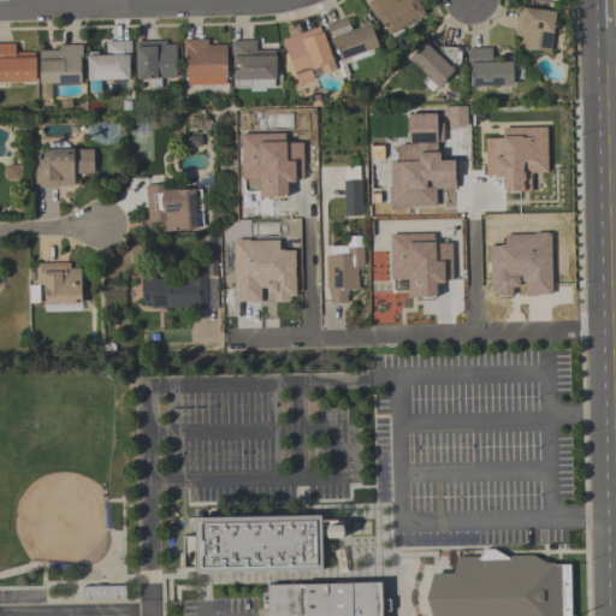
[(425,12),(401,28),(403,31),(392,39),(390,34),(389,35),(379,18),(378,19),(367,4),(372,0),(420,0),(426,7),(424,9),(425,12)]
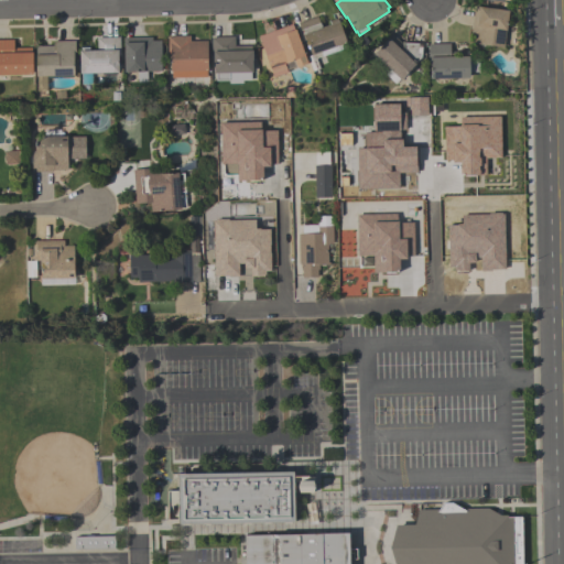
[(509,10),(503,47),(470,43),(473,33),(470,33),(475,6),(509,10)]
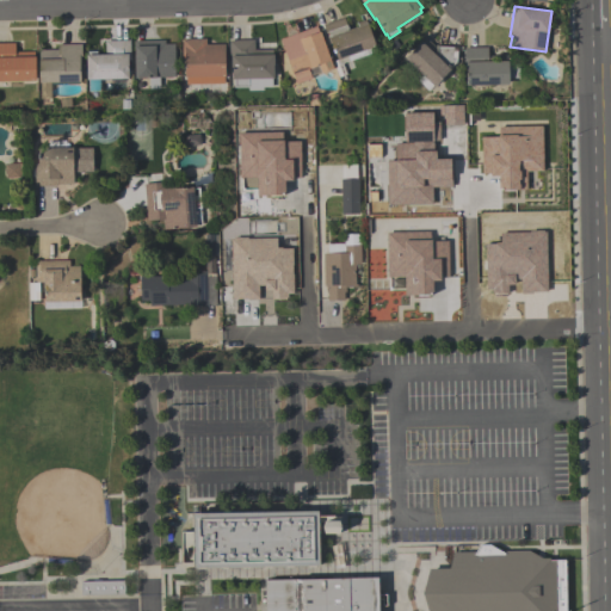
[(366,19),(375,47),(366,49),(368,55),(349,62),(346,56),(337,60),(331,43),(328,44),(322,25),(344,18),(347,30),(358,26),(357,23),(366,19)]
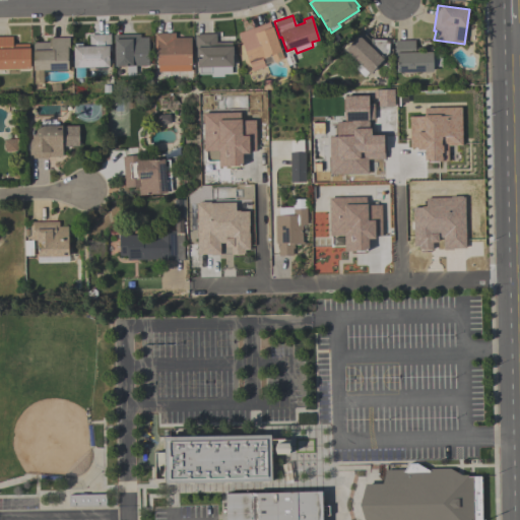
[(252,72),(238,34),(270,22),(283,59),(273,62),(271,56),(262,59),(265,67),(252,72)]
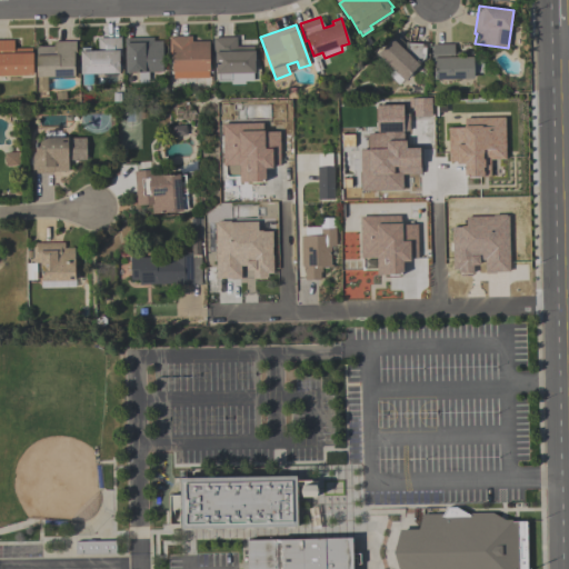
[(426,58),(417,68),(416,68),(403,80),(377,55),(395,35),(405,45),(406,42),(426,43),(426,58)]
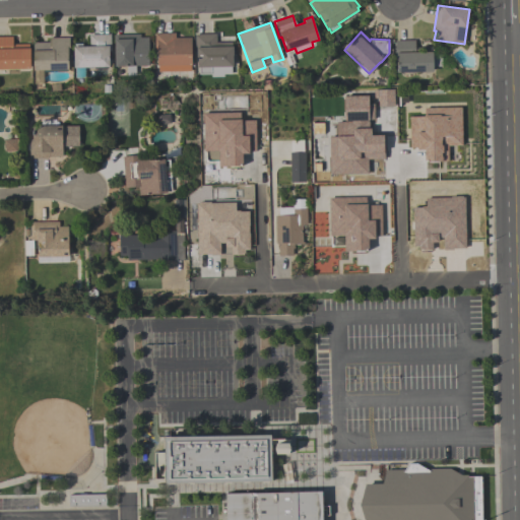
[(114,35),(140,34),(140,38),(148,37),(148,66),(135,66),(135,75),(126,75),(126,66),(115,66),(115,42),(114,42),(114,35)]
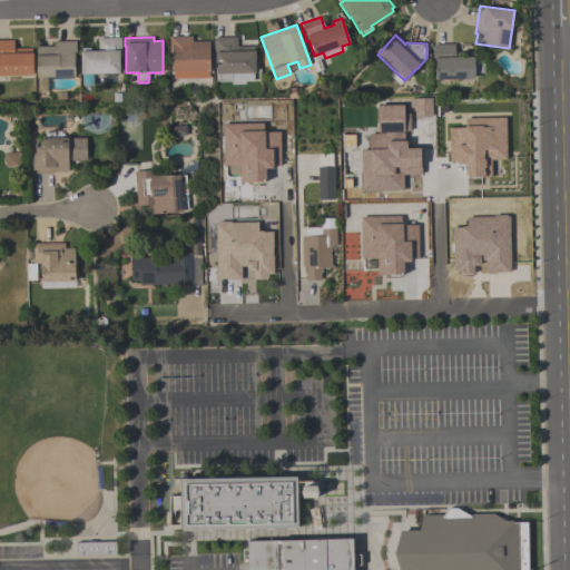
[(210,41),(210,77),(173,77),(173,51),(169,51),(169,37),(192,37),(192,41),(210,41)]
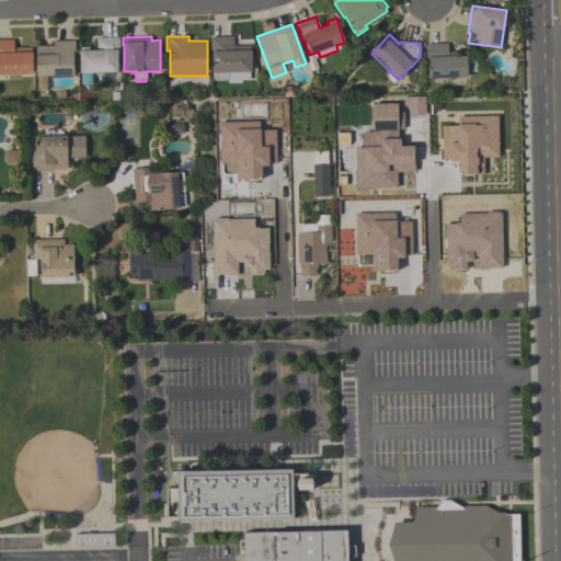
[(80,50),(96,50),(96,37),(119,37),(119,55),(117,55),(118,72),(80,72),(80,50)]
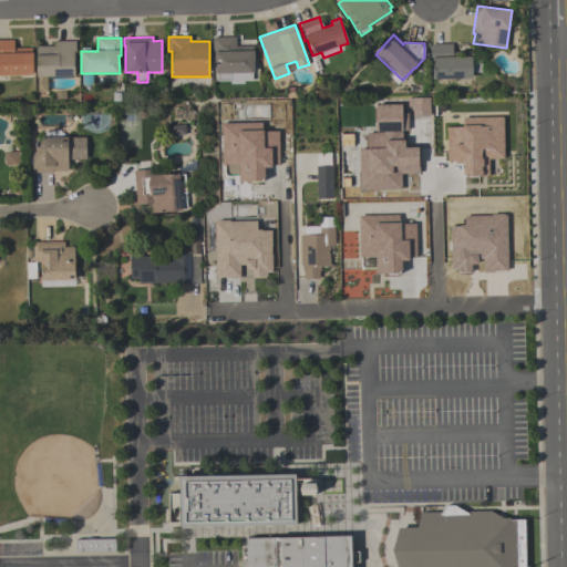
[(236,38),(236,47),(254,45),(254,81),(244,81),(244,83),(229,83),(229,81),(217,81),(217,73),(216,73),(215,57),(213,57),(212,38),(236,38)]
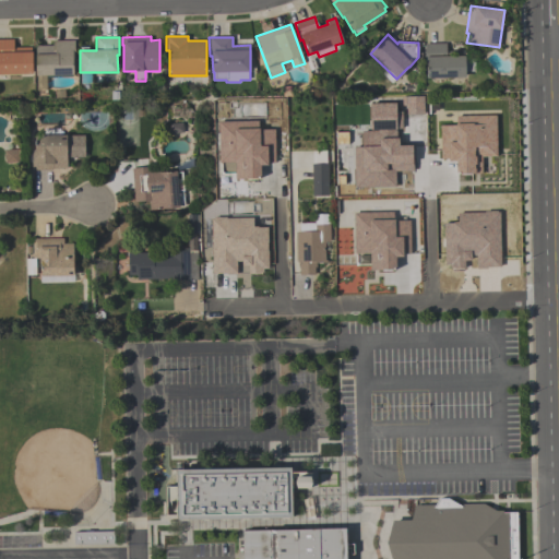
[(0,39),(13,39),(13,48),(33,47),(33,73),(0,73),(0,39)]
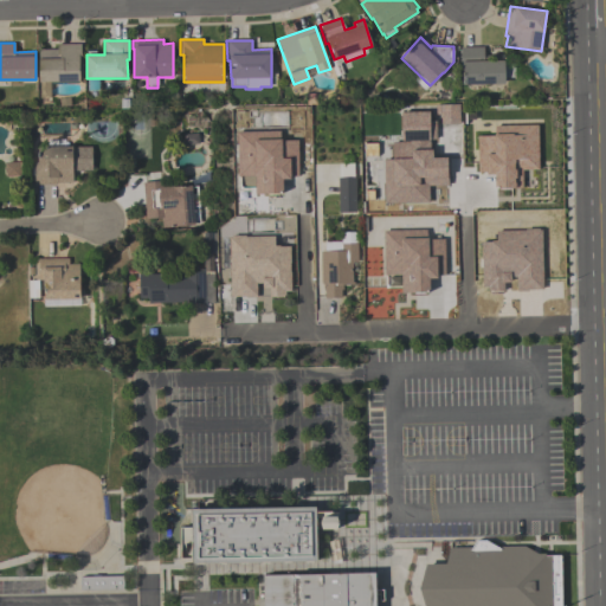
[(81,44),(81,63),(79,63),(79,81),(39,82),(38,50),(57,50),(57,44),(81,44)]
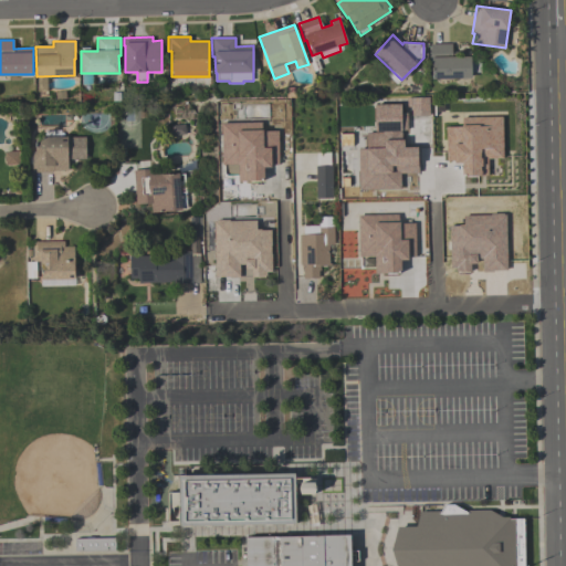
[(429,44),(451,43),(451,58),(470,56),(470,58),(474,58),(474,62),(480,61),(480,72),(471,72),(471,77),(431,80),(430,58),(429,44)]
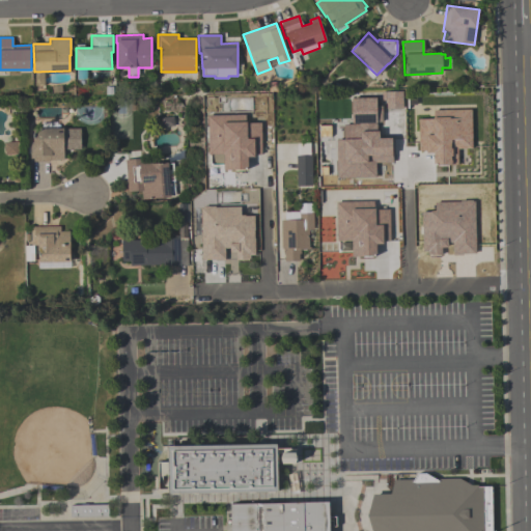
[(381,91),(401,90),(402,107),(385,108),(385,100),(381,101),(381,91)]
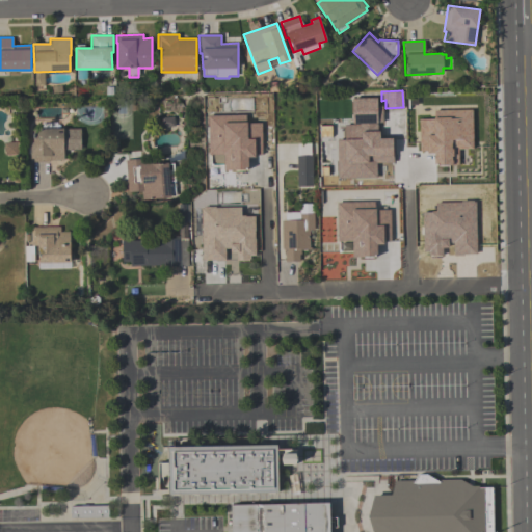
[(336,139),(337,178),(376,177),(375,162),(392,162),(392,150),(394,150),(393,142),(392,142),(392,137),(378,137),(378,130),(375,130),(375,123),(382,122),(381,105),(376,106),(376,98),(351,98),(351,123),(358,123),(358,124),(344,125),(344,139),(336,139)]
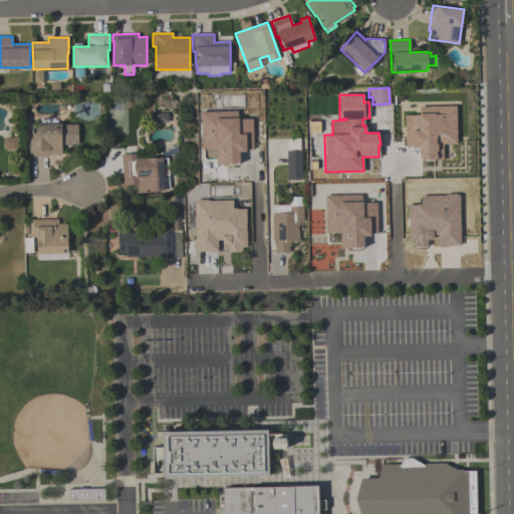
[(441,97),(457,111),(460,108),(458,94),(473,94),(476,118),(466,113),(462,117),(468,122),(449,146),(423,120),(441,97)]
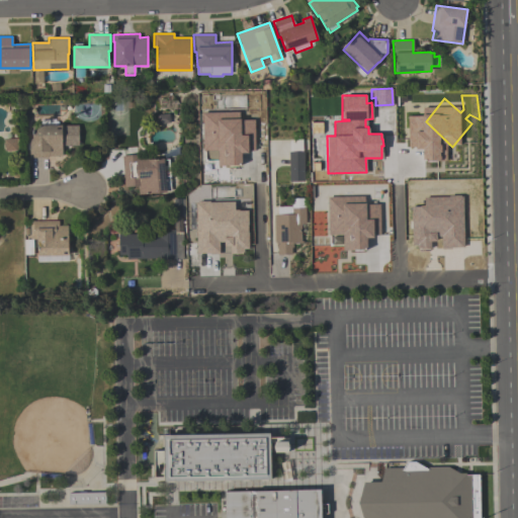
[(202,112),(203,150),(217,150),(217,165),(241,164),(241,153),(247,153),(247,151),(254,150),(254,118),(239,118),(238,111),(202,112)]
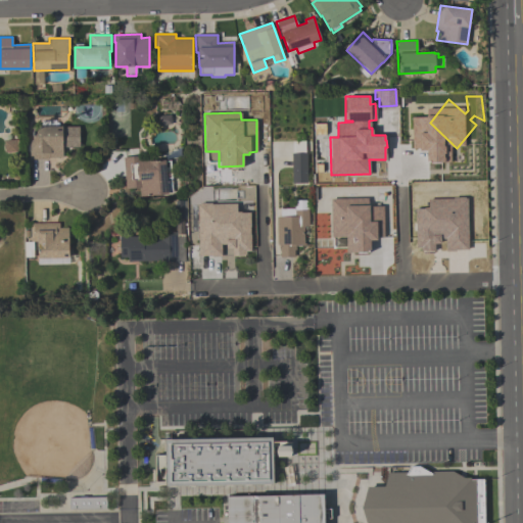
[(62,157),(48,157),(48,159),(30,159),(30,140),(33,140),(32,127),(62,127),(62,128),(79,128),(80,147),(62,148),(62,157)]
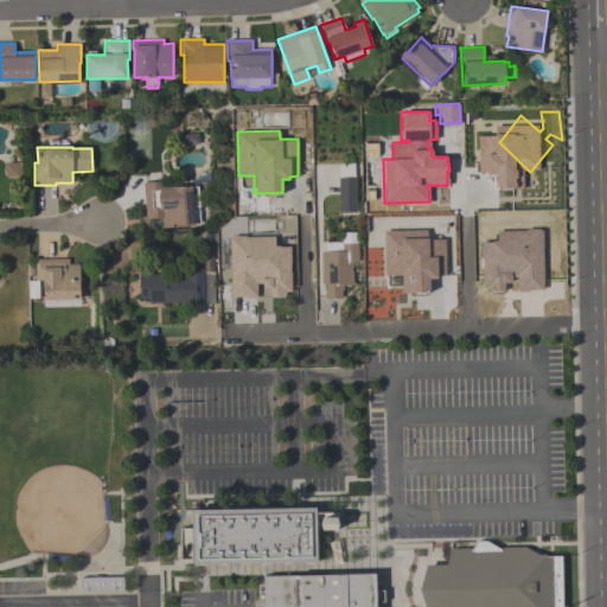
[(18,178),(18,163),(4,163),(5,178),(18,178)]
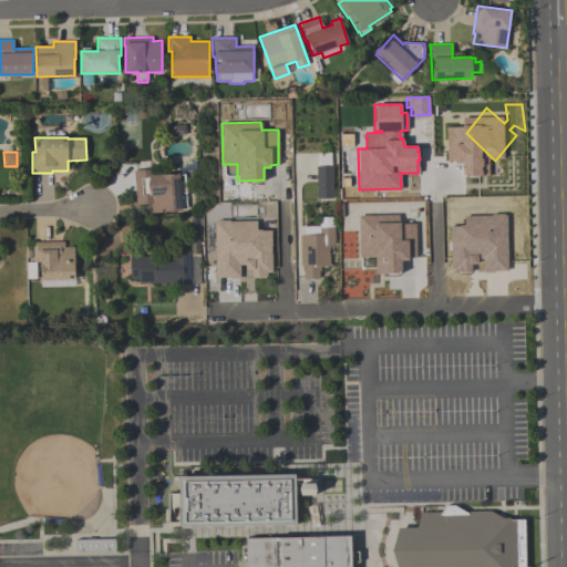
[(316,198),(316,166),(317,166),(317,154),(331,153),(331,166),(332,166),(332,198),(316,198)]
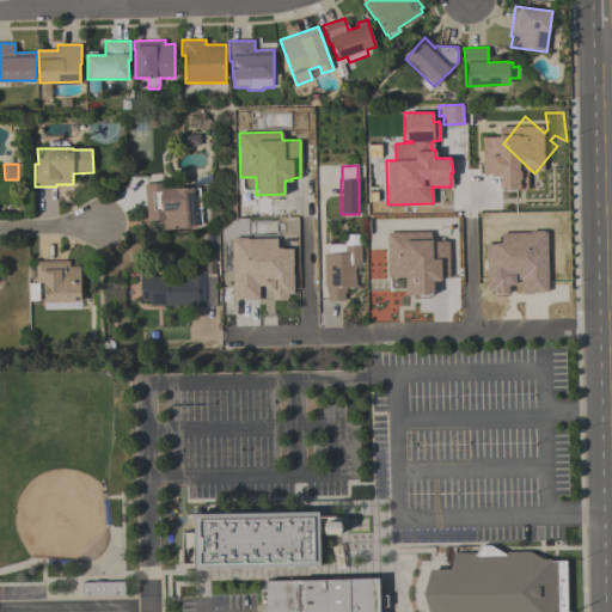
[(147,221),(145,184),(161,183),(161,189),(193,187),(196,227),(164,230),(163,220),(147,221)]
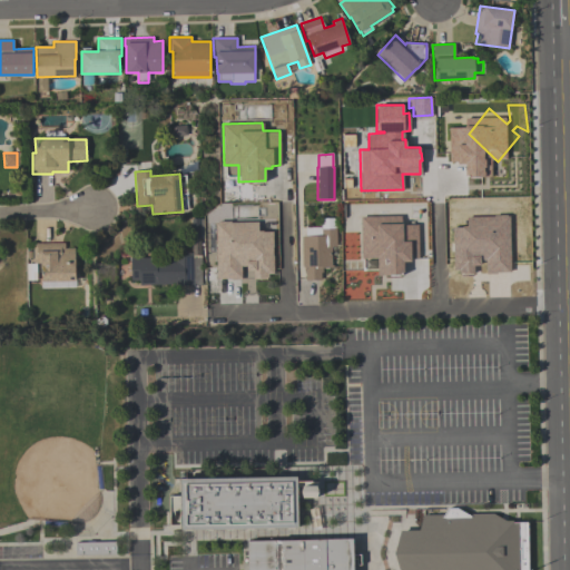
[(359,216),(360,258),(376,257),(376,275),(403,274),(403,262),(410,262),(410,258),(419,258),(418,224),(401,225),(400,215),(359,216)]
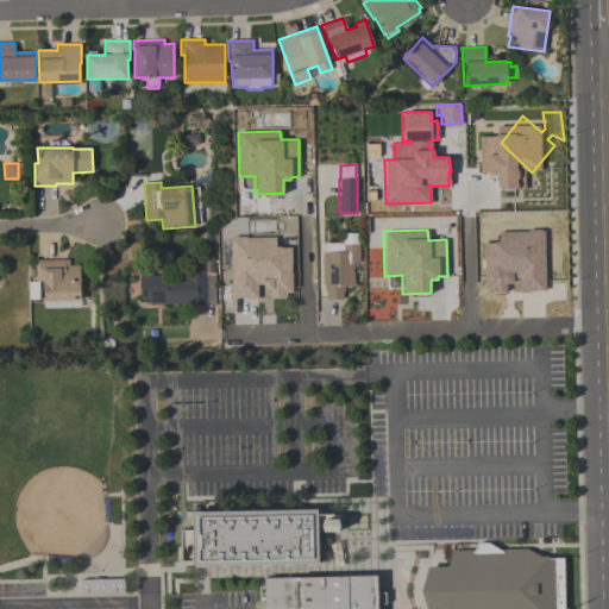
[(498,231),(498,242),(482,242),(483,287),(489,287),(489,292),(506,290),(506,283),(512,282),(512,278),(518,278),(518,292),(529,292),(529,290),(544,289),(544,230),(527,230),(527,231),(498,231)]
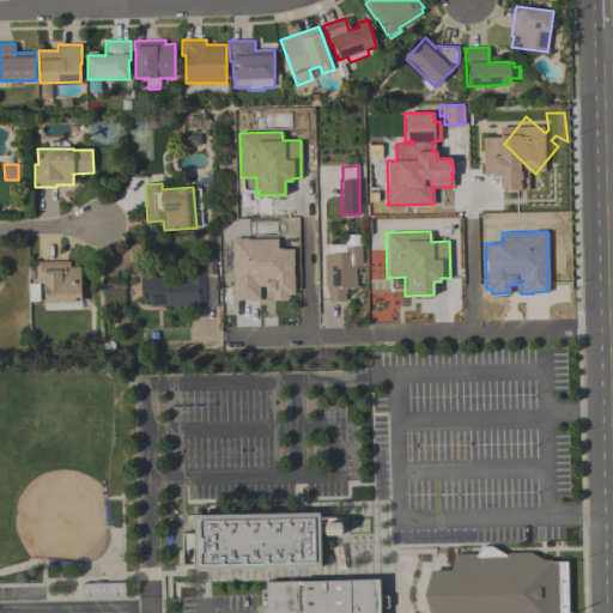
[(360,235),(362,266),(356,266),(357,285),(358,285),(358,289),(346,289),(346,293),(345,293),(345,302),(328,302),(328,287),(325,287),(325,254),(328,254),(328,244),(345,244),(345,235),(360,235)]
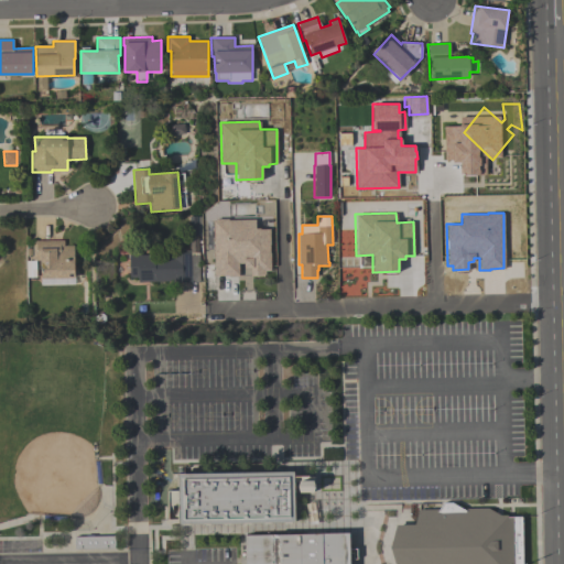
[(264,274),(250,274),(250,268),(243,268),(243,263),(238,263),(238,277),(227,277),(227,275),(214,275),(213,220),(215,220),(215,219),(227,218),(227,220),(255,219),(255,228),(269,228),(270,271),(264,271),(264,274)]
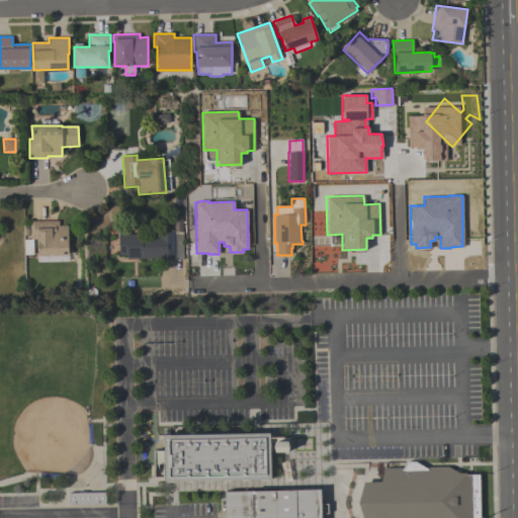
[(38,256),(37,244),(36,244),(36,240),(29,240),(29,222),(59,222),(59,226),(68,226),(68,256),(38,256)]
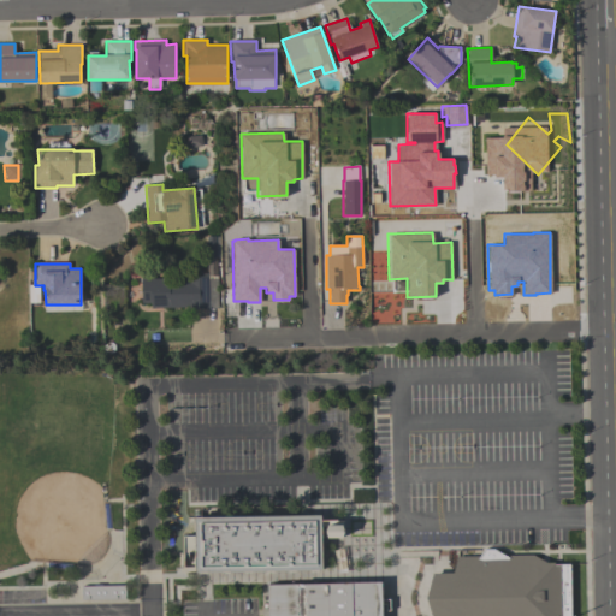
[(208,308),(189,309),(189,308),(150,308),(150,303),(142,303),(141,279),(165,279),(165,280),(188,280),(188,274),(207,274),(208,308)]
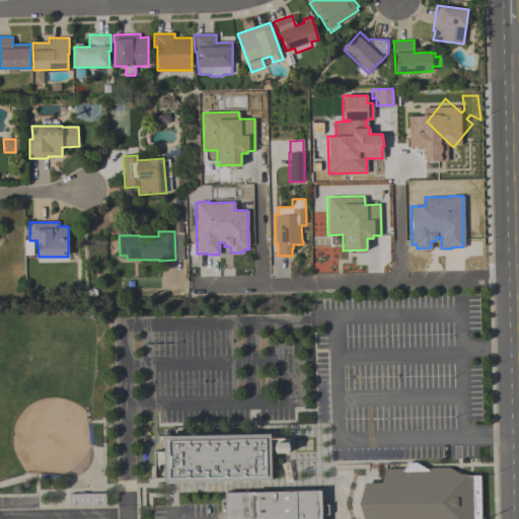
[(164,438),(165,441),(165,453),(154,453),(155,480),(165,478),(166,485),(273,483),(272,444),(277,443),(277,454),(291,454),(293,448),(286,440),(273,439),(273,435),(164,438)]
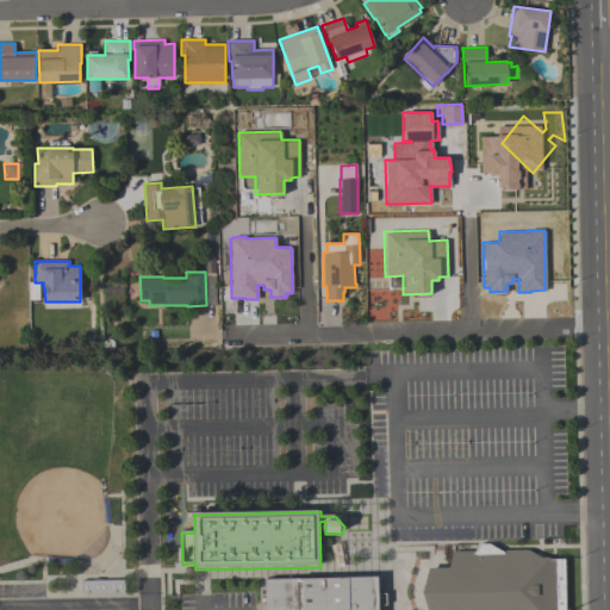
[(425,609),(422,595),(429,568),(447,568),(452,554),(474,553),(478,547),(487,547),(502,553),(528,552),(539,560),(549,559),(564,560),(566,609),(425,609)]
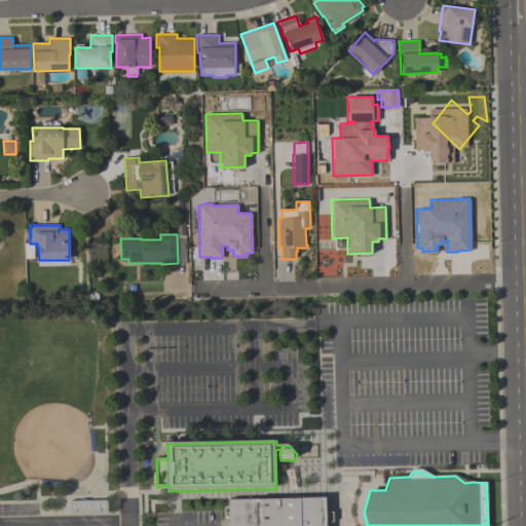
[(228,525),(228,499),(328,498),(328,513),(333,513),(333,524),(328,524),(328,525),(228,525)]
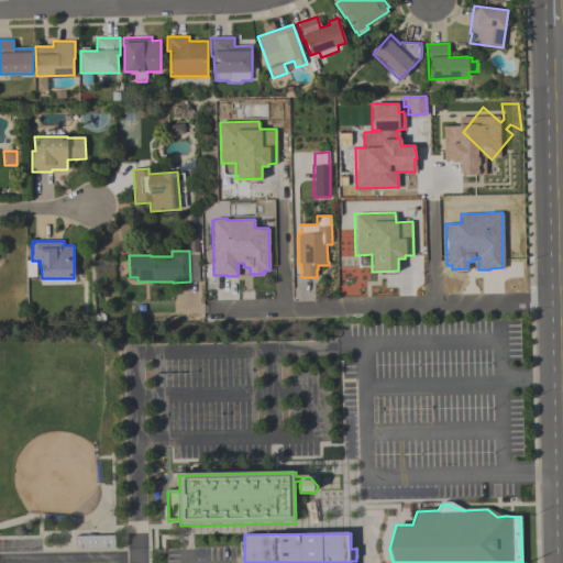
[(75,538),(75,552),(114,551),(114,538),(75,538)]
